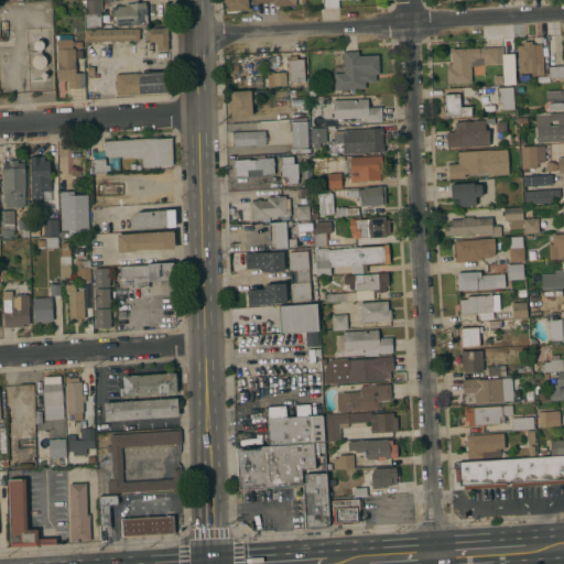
[(85,0),(101,0),(101,10),(100,10),(101,28),(86,29),(85,0)]
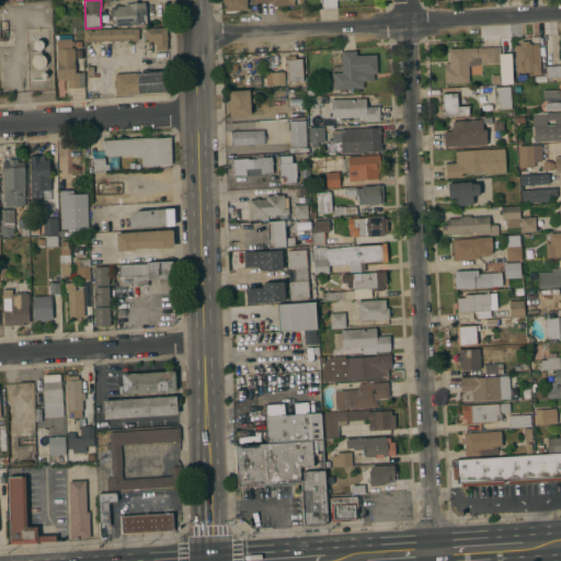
[(225,13),(225,11),(225,1),(220,2),(220,0),(247,0),(248,10),(239,10),(239,11),(236,11),(236,12),(231,12),(225,13)]
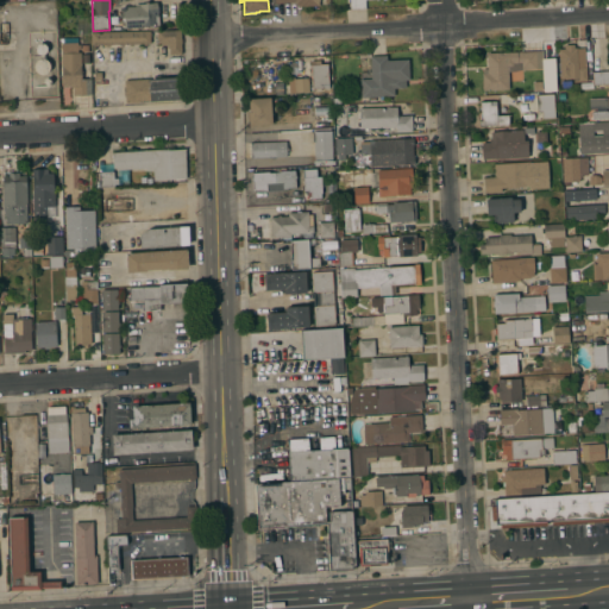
[(142,26),(124,27),(123,7),(136,6),(136,4),(157,2),(157,6),(159,6),(159,12),(158,12),(159,24),(142,26)]
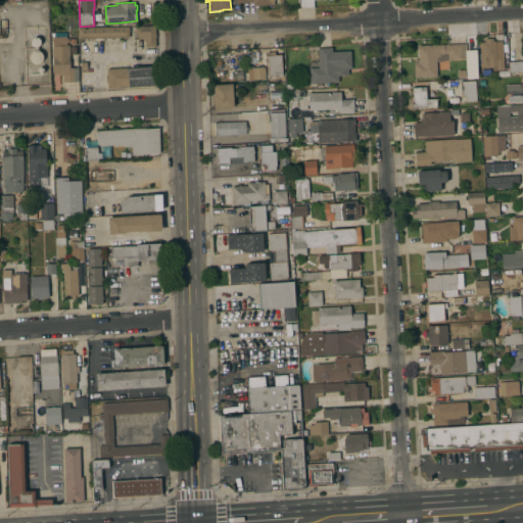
[(155,26),(155,33),(157,33),(157,37),(155,37),(156,46),(145,47),(145,40),(144,40),(144,38),(138,38),(138,37),(135,37),(135,27),(155,26)]
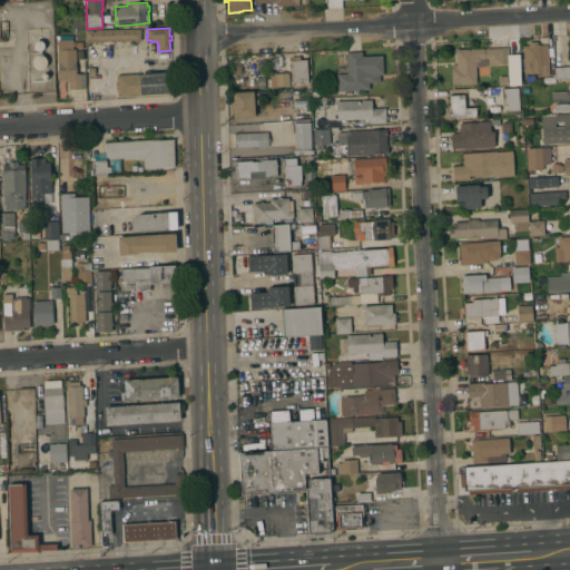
[(141,29),(141,33),(141,37),(140,37),(140,40),(138,40),(138,42),(134,42),(134,40),(125,40),(125,42),(121,42),(121,40),(116,40),(116,42),(112,42),(112,41),(104,41),(104,42),(99,42),(99,41),(91,41),(91,43),(88,43),(88,41),(87,41),(87,31),(141,29)]
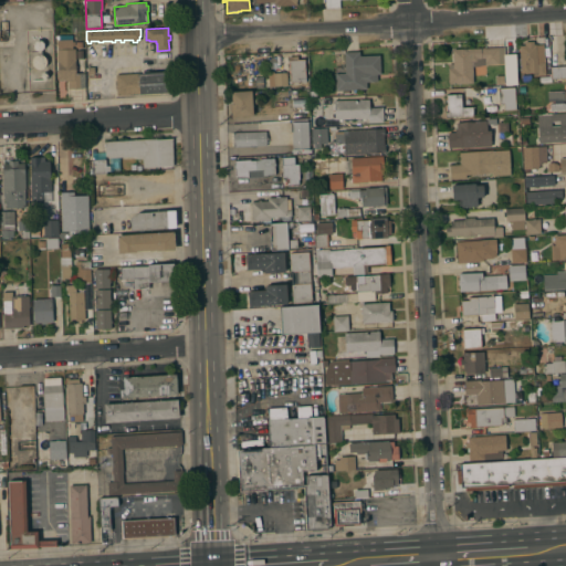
[(72,39),(72,41),(75,41),(75,45),(73,45),(73,49),(75,49),(76,61),(75,61),(76,73),(85,73),(85,87),(69,88),(69,81),(64,81),(64,80),(58,80),(58,40),(72,39)]
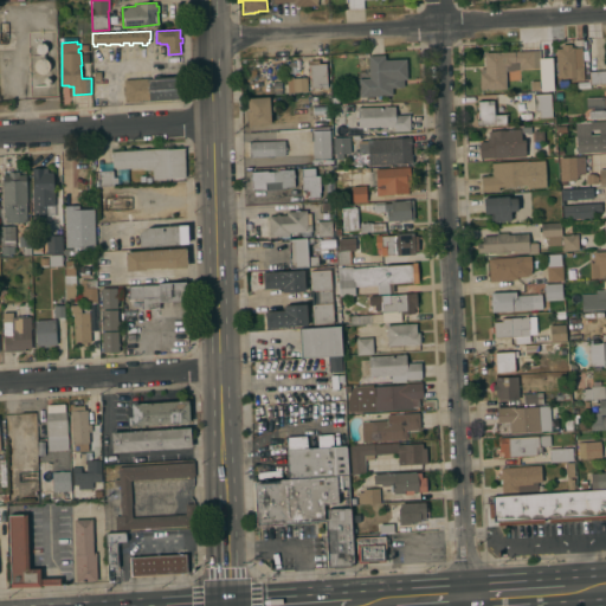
[(38,44),(40,43),(42,43),(44,43),(45,44),(46,46),(47,47),(47,50),(46,52),(44,53),(42,55),(39,53),(37,52),(36,51),(36,50),(36,46),(38,44)]
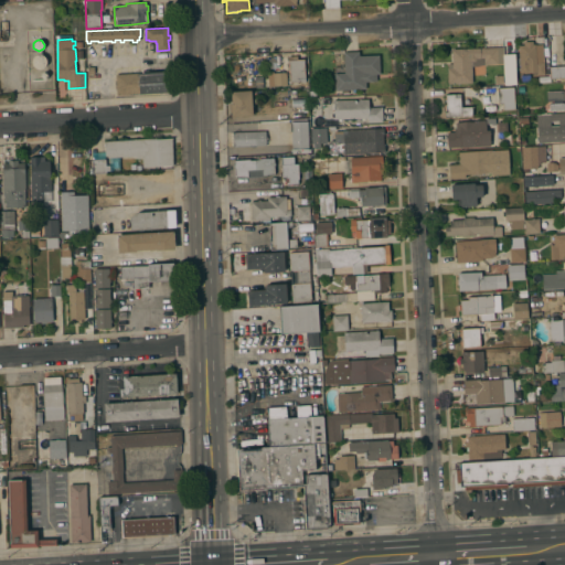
[(519,45),(524,44),(523,41),(533,41),(533,44),(543,44),(545,75),(536,75),(535,72),(520,73),(519,45)]
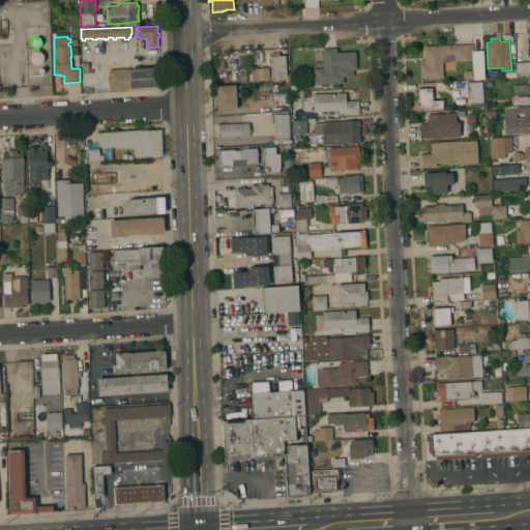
[(482,43),(483,59),(453,60),(450,61),(442,62),(443,78),(420,79),(419,63),(420,63),(420,60),(424,59),(423,46),(451,45),(454,45),(473,45),(482,43)]
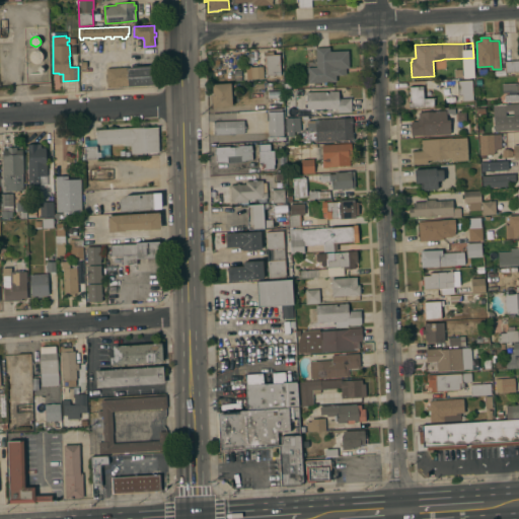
[(329,47),(329,51),(349,50),(349,68),(346,68),(347,74),(336,75),(337,81),(308,83),(307,67),(316,66),(315,48),(329,47)]
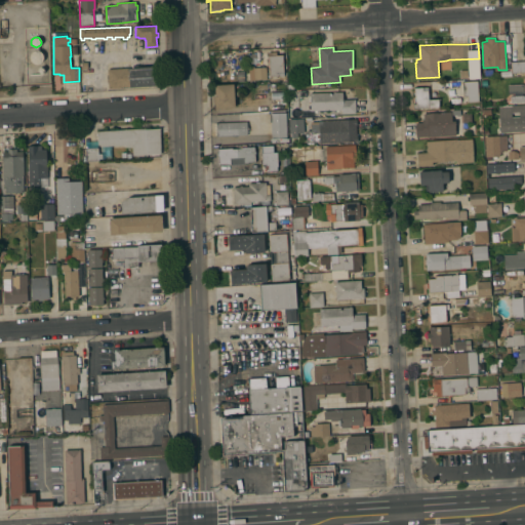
[(41,63),(38,64),(36,64),(34,64),(32,62),(30,59),(30,58),(29,56),(30,53),(31,51),(33,50),(36,49),(38,49),(40,50),(41,51),(43,53),(43,56),(43,58),(42,61),(41,62),(41,63)]
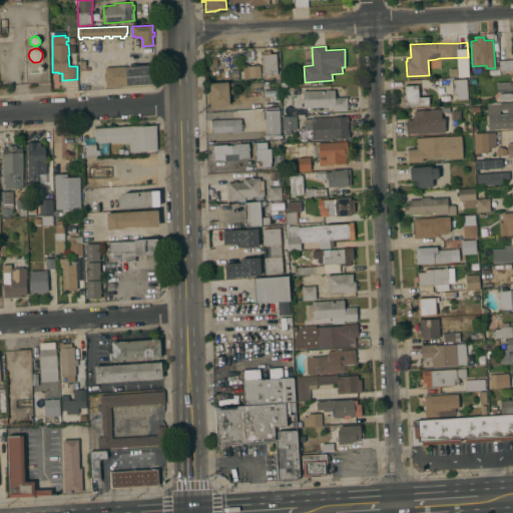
[(278,73),(264,74),(262,54),(266,54),(266,51),(270,50),(271,54),(276,53),(278,73)]
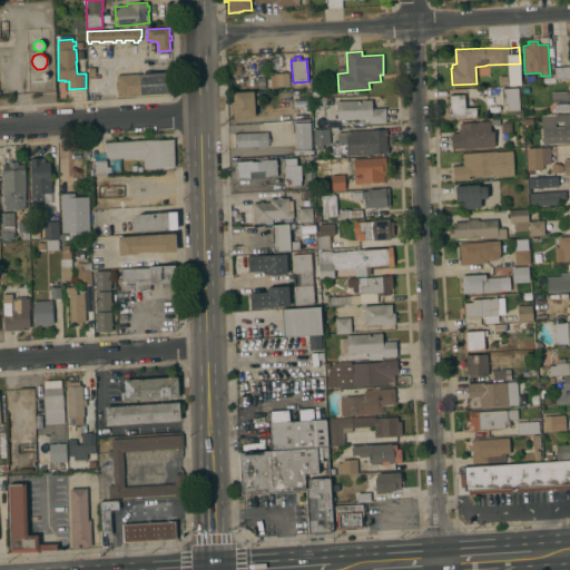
[(554,67),(569,66),(569,78),(556,79),(554,67)]
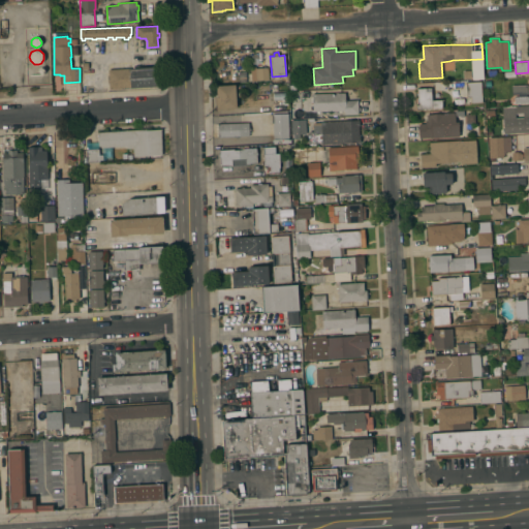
[(109,69),(156,66),(157,86),(110,89),(109,69)]
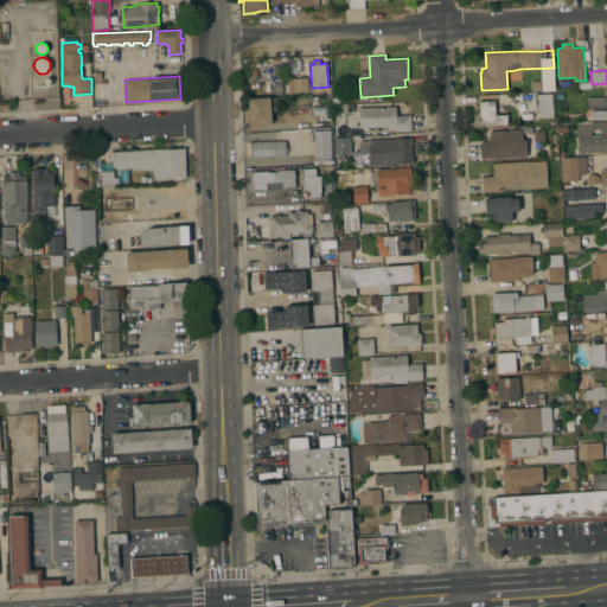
[(307,91),(295,91),(294,78),(306,77),(307,91)]
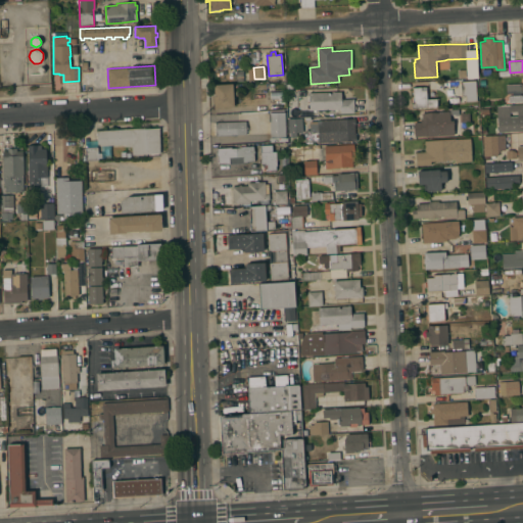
[(469,68),(476,68),(477,76),(469,77),(469,68)]
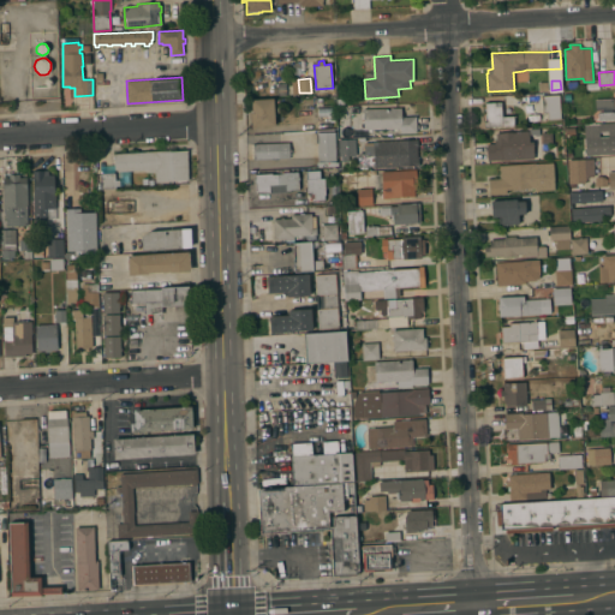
[(279,95),(278,83),(286,83),(287,95),(279,95)]
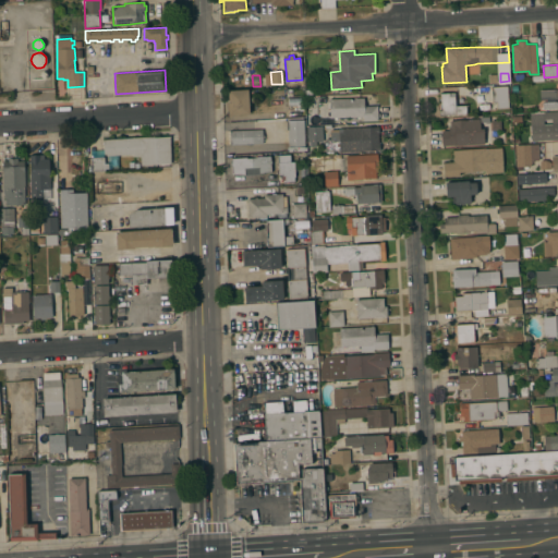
[(509,108),(497,109),(496,101),(493,102),(492,87),(507,86),(509,108)]
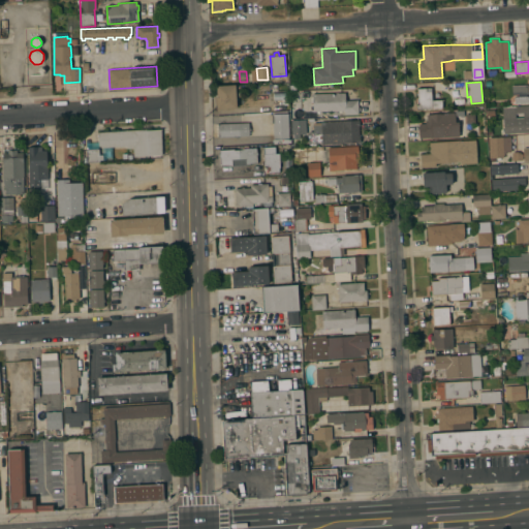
[(237,107),(219,109),(220,110),(216,110),(216,96),(217,96),(216,86),(235,85),(237,107)]
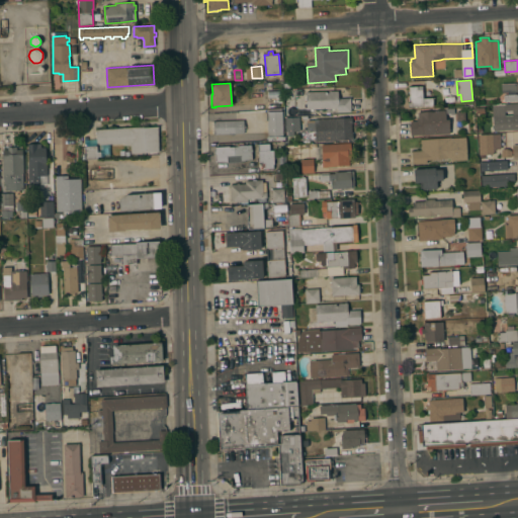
[(517,92),(501,92),(501,84),(517,83),(517,92)]
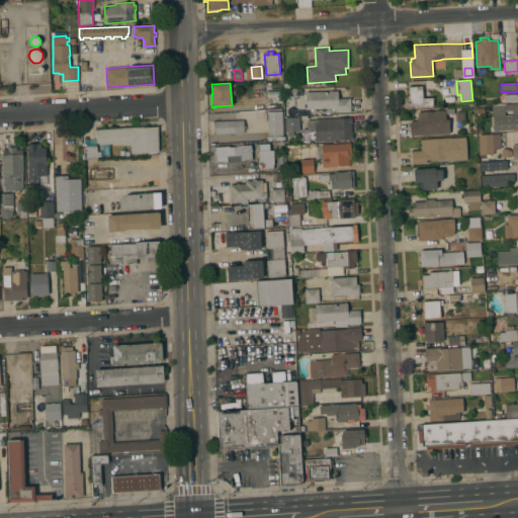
[(408,107),(408,102),(410,102),(409,86),(422,86),(423,98),(433,97),(433,105),(408,107)]
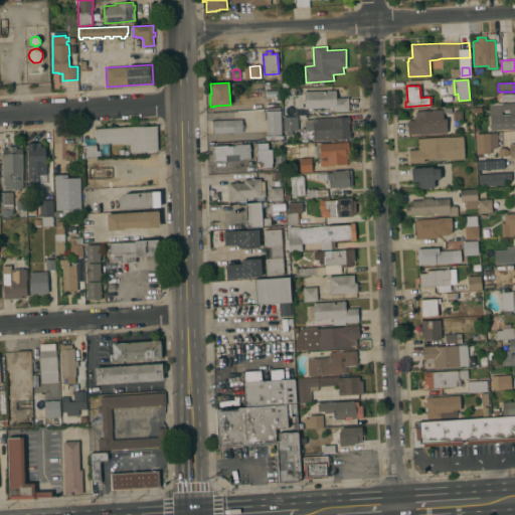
[(336,91),(336,99),(338,99),(338,98),(348,98),(349,111),(335,112),(335,108),(305,109),(304,91),(336,91)]
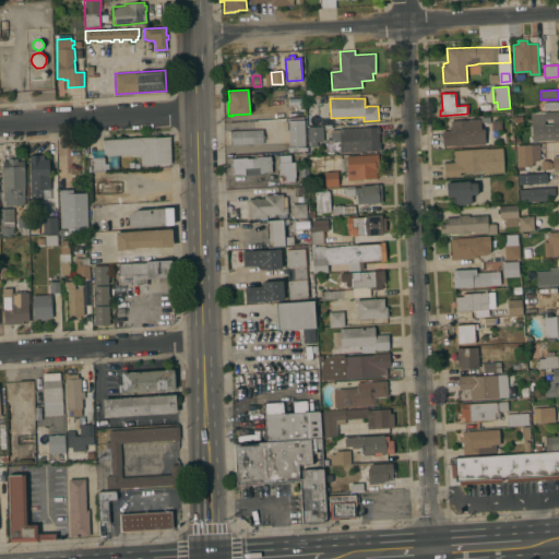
[(531,114),(558,111),(558,139),(532,141),(531,114)]
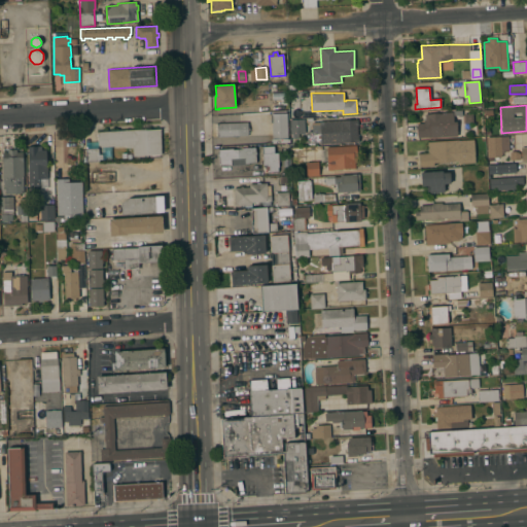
[(418,138),(417,124),(424,123),(423,119),(425,119),(425,114),(442,113),(442,112),(453,112),(453,121),(457,121),(457,136),(418,138)]
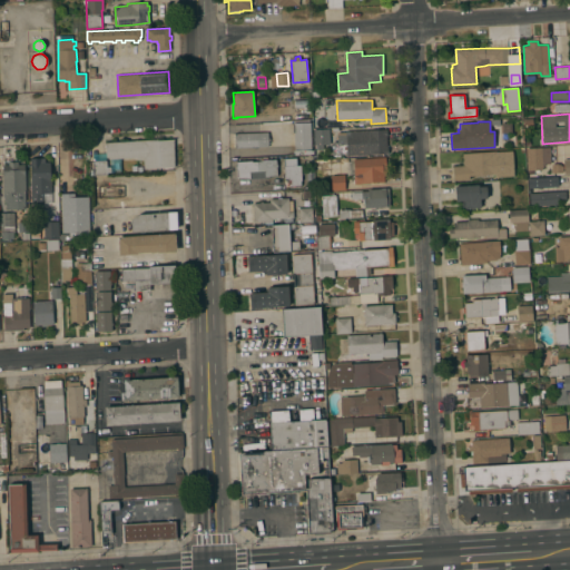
[(312,150),(314,149),(314,154),(295,155),(294,149),(288,149),(287,134),(294,134),(294,133),(293,133),(292,124),(310,123),(312,150)]
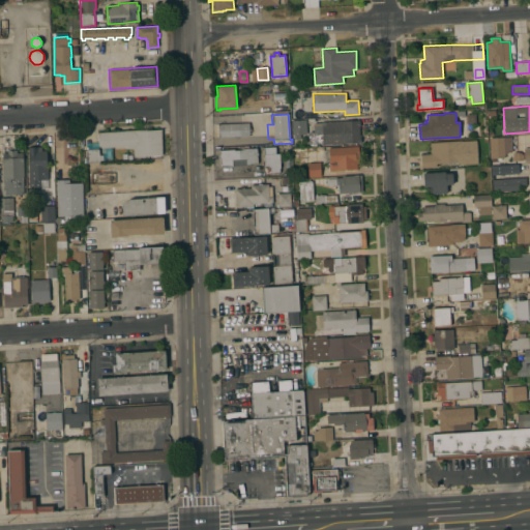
[(475,114),(476,123),(467,123),(467,114),(475,114)]
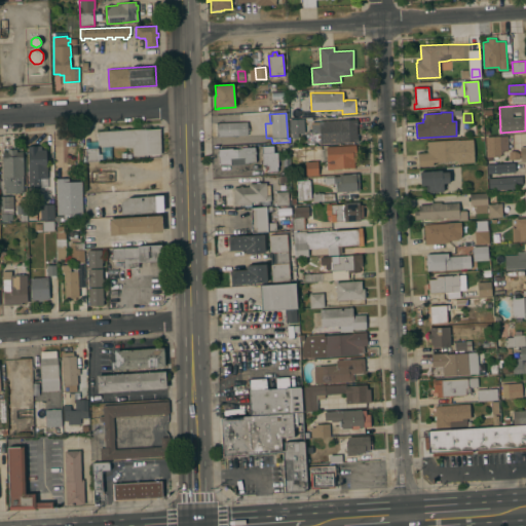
[(358,119),(358,125),(357,125),(357,136),(358,136),(358,142),(320,143),(318,121),(358,119)]
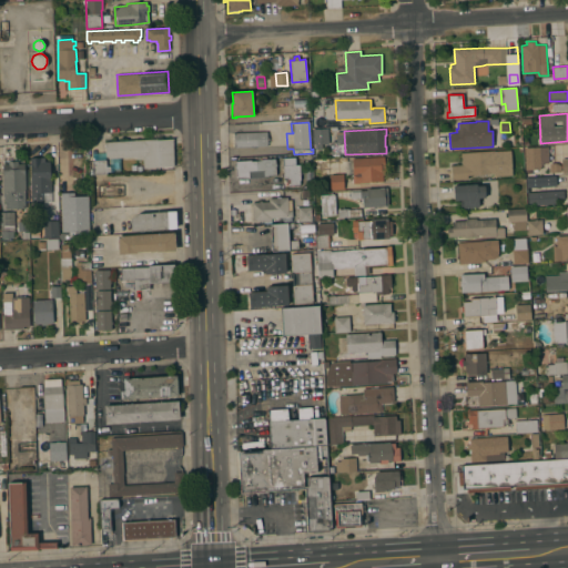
[(328,143),(314,144),(313,130),(328,130),(328,143)]
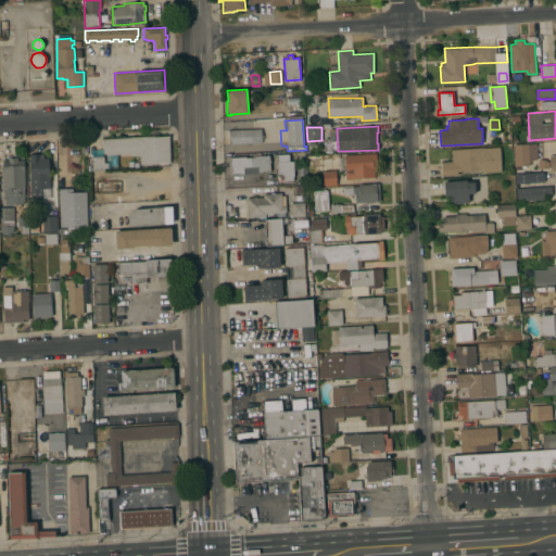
[(261,128),(262,142),(229,143),(228,143),(227,130),(229,130),(253,129),(261,128)]
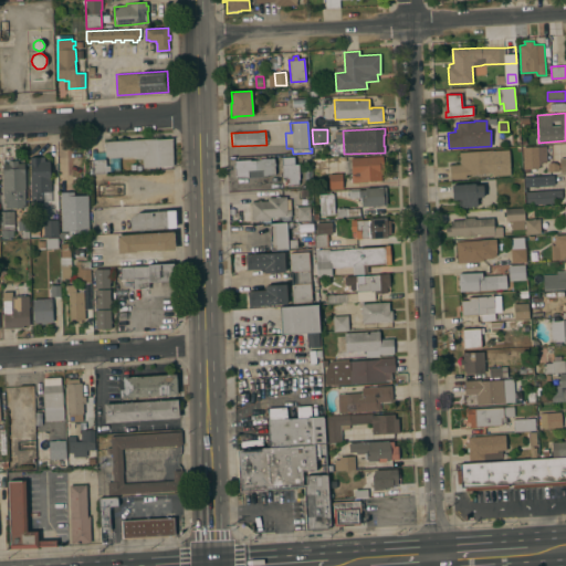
[(104,142),(157,138),(157,139),(171,138),(174,166),(143,168),(142,158),(136,159),(136,156),(108,158),(108,156),(105,156),(104,142)]
